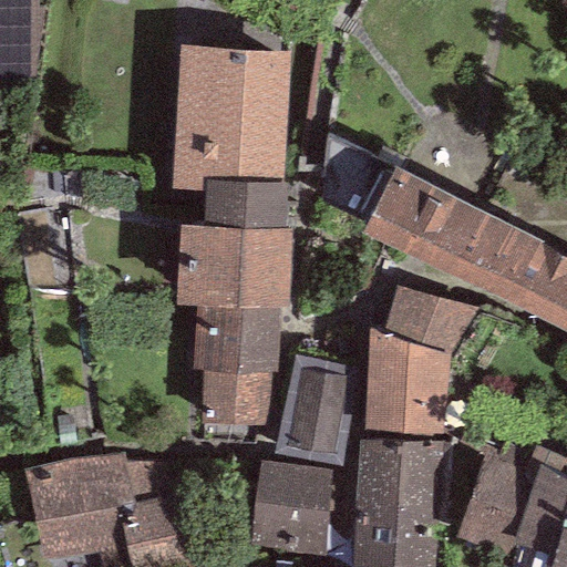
[(0,0),(0,89),(43,91),(39,0),(0,0)]
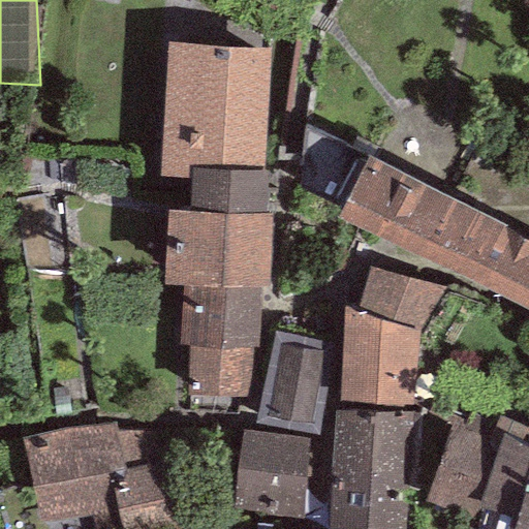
[(159,178),(190,178),(190,168),(262,172),(269,49),(167,42),(159,178)]
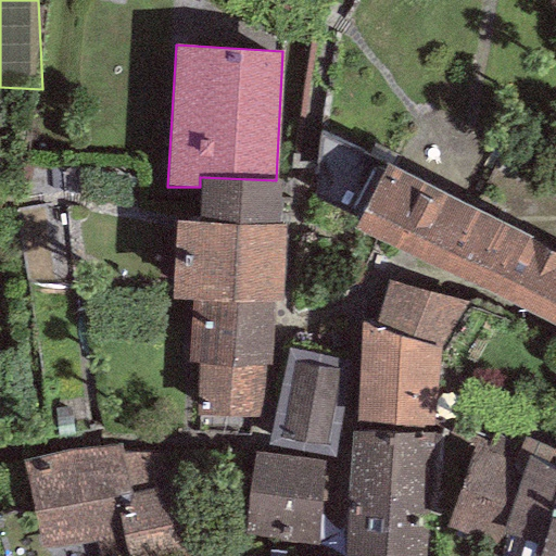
[(555,250),(384,163),(353,228),(555,326),(555,250)]
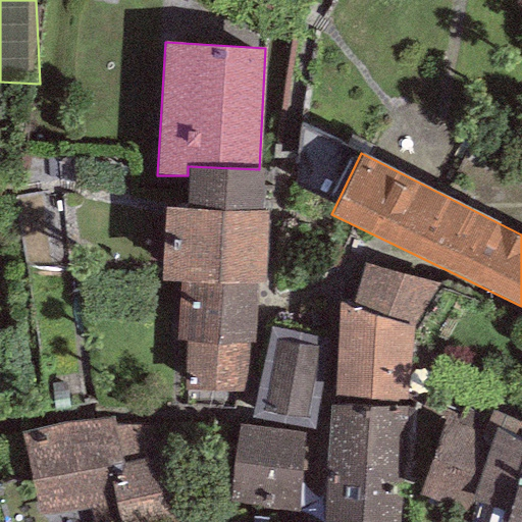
[(259,169),(188,166),(188,175),(186,209),(261,212),(264,169),(259,169)]
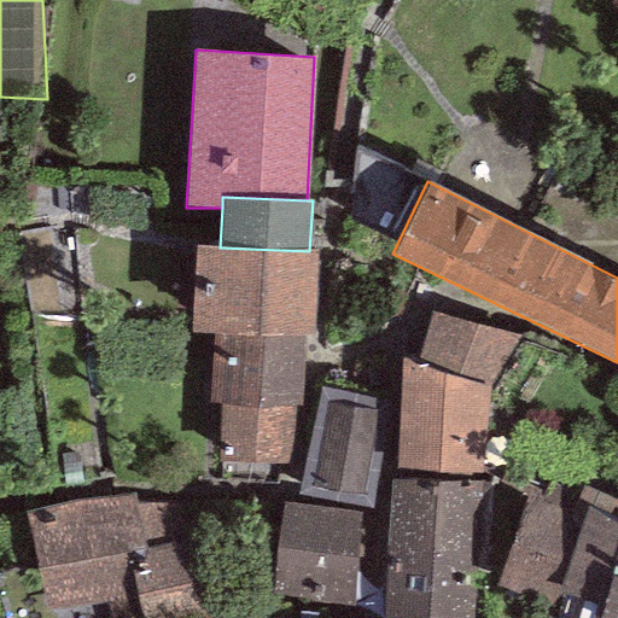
[(220,248),(193,245),(190,332),(211,333),(305,337),(314,337),(318,251),(309,251),(220,248)]
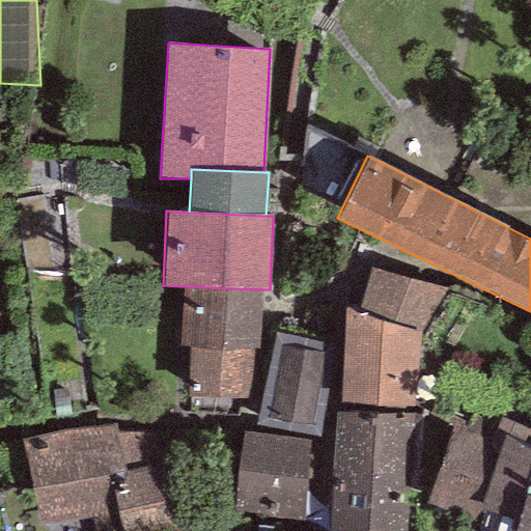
[(445,289),(370,268),(357,311),(420,332),(445,289)]
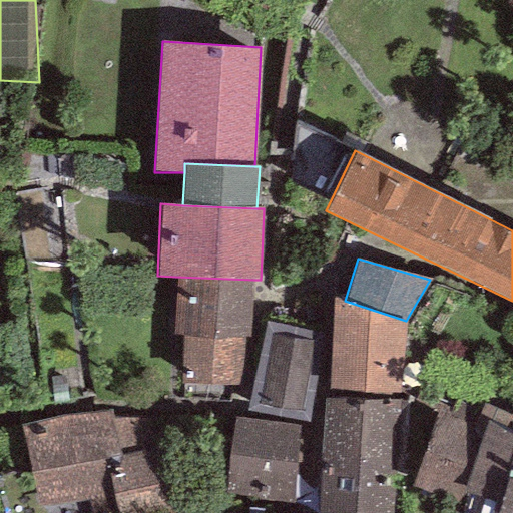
[(253,280),(175,277),(173,336),(182,337),(245,339),(250,340),(253,280)]
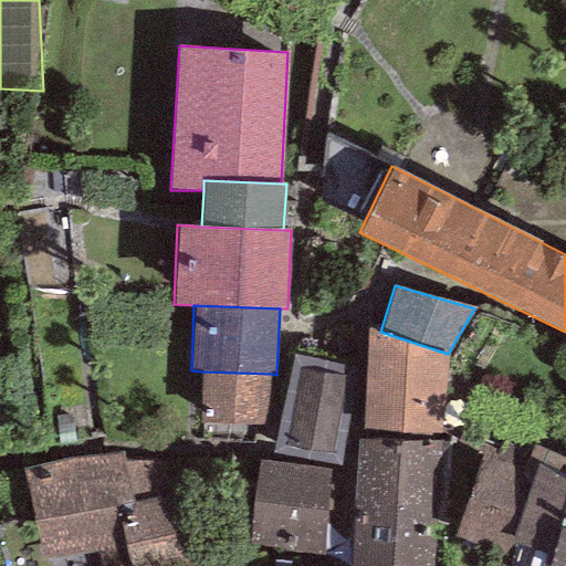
[(380,332),(368,327),(362,439),(440,442),(448,354),(380,332)]
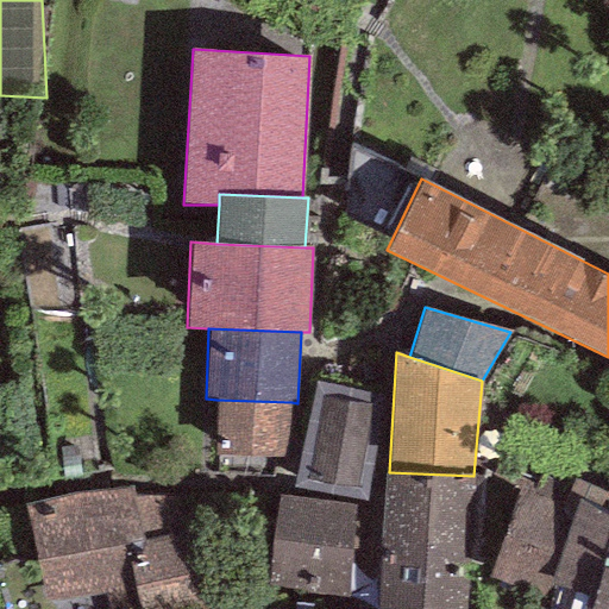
[(369,393),(314,382),(294,487),(366,501),(377,447),(364,444),(371,405),(366,405),(369,393)]
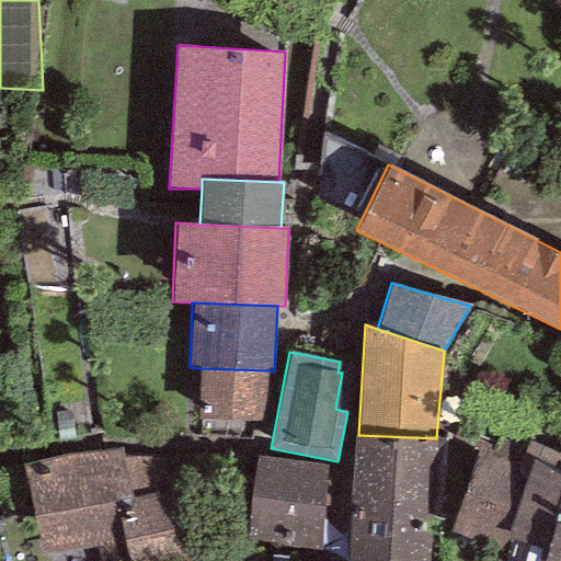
[(268,370),(199,368),(198,420),(267,422),(268,370)]
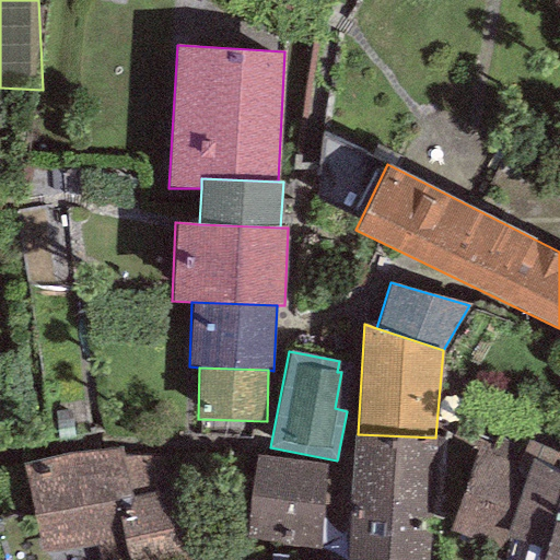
[(354,434),(350,509),(430,513),(441,513),(445,438),(435,438),(358,434),(354,434)]
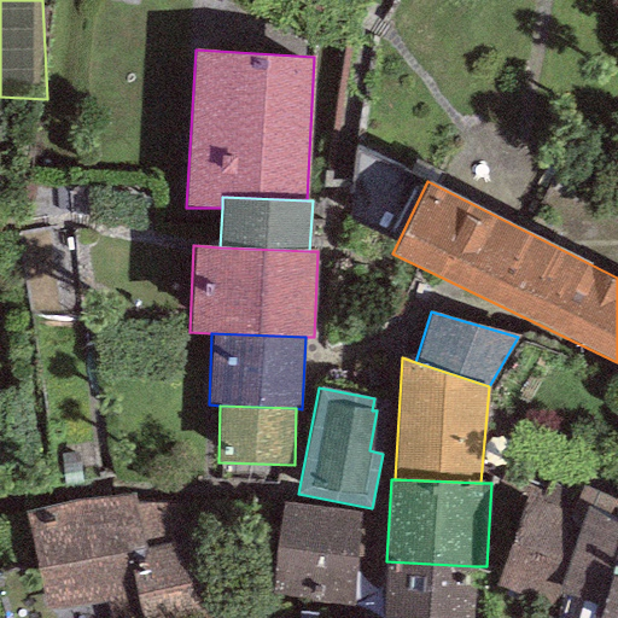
[(588,508),(617,522),(617,500),(583,488),(581,491),(554,479),(547,494),(528,488),(496,587),(558,606),(564,582),(588,508)]
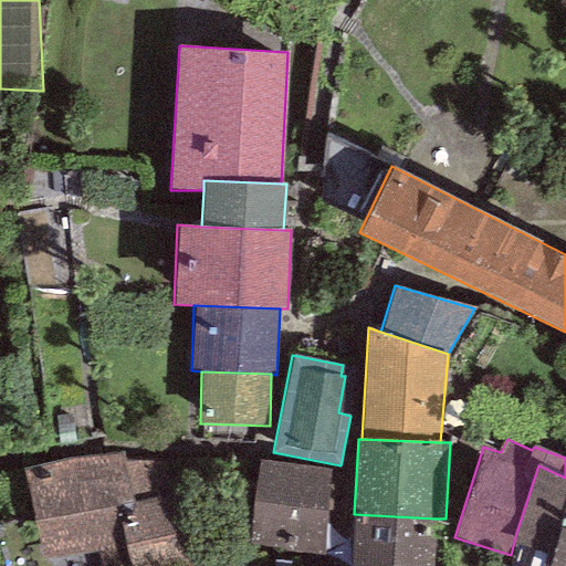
[(81,458),(22,469),(43,559),(98,551),(100,565),(187,565),(160,461),(125,462),(123,452),(81,458)]
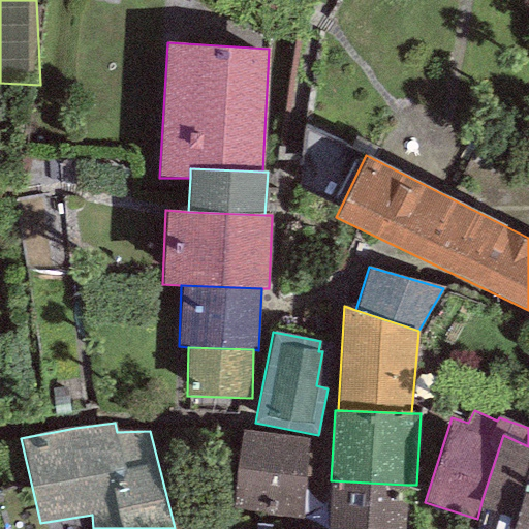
[(309,438),(242,430),(231,509),(302,519),(309,438)]
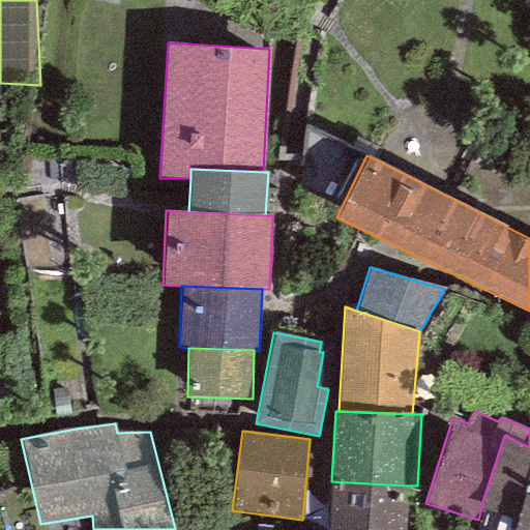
[(529,529),(529,447),(504,436),(483,499),(478,520),(476,529),(529,529)]
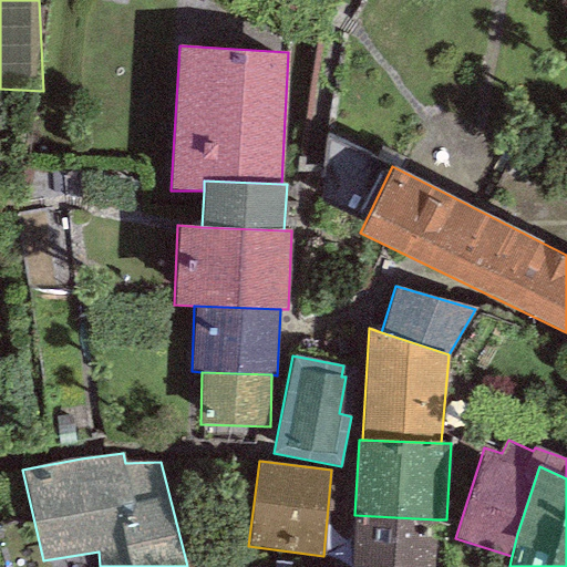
[(433,566),(435,519),(354,515),(351,566),(433,566)]
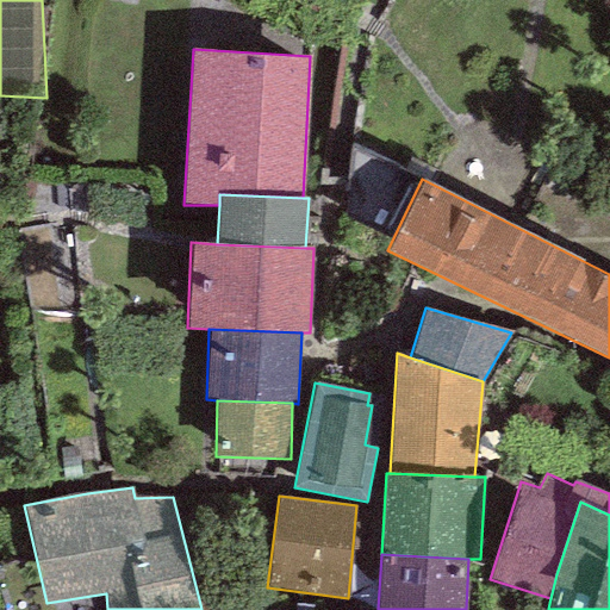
All buildings are outlined.
